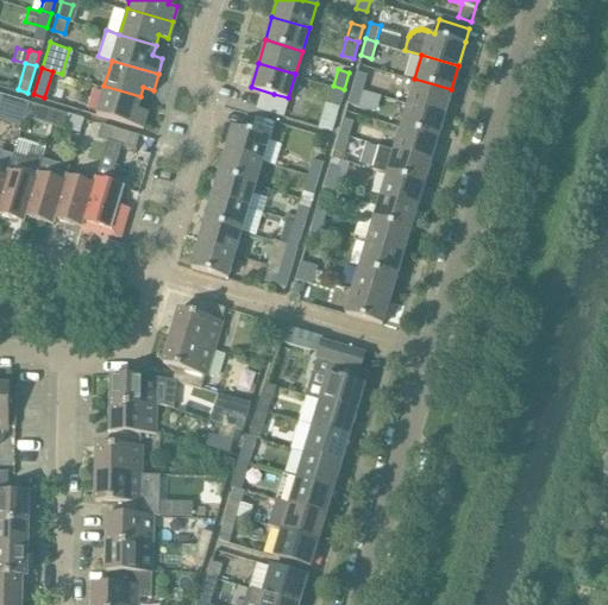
[(351,84),(362,88),(367,71),(356,69),(351,84)]
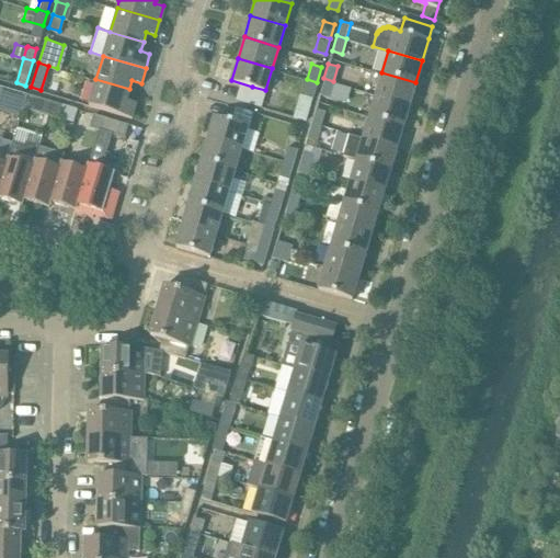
[(375,93),(409,104),(415,82),(381,72),(375,93)]
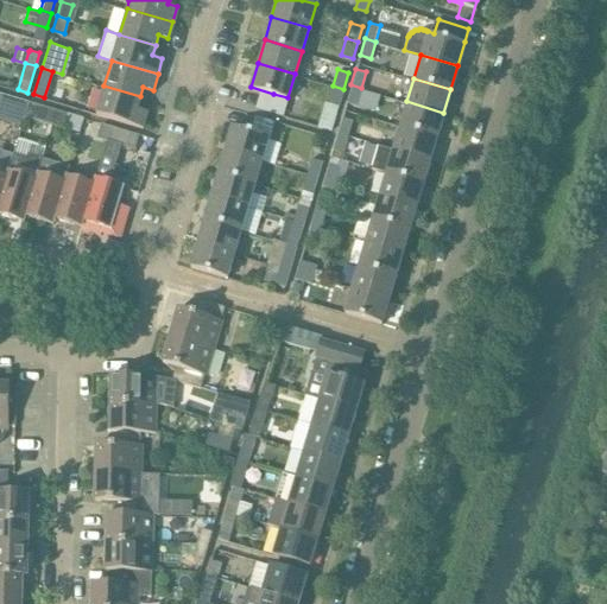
[(356,105),(361,88),(351,84),(346,101),(356,105)]
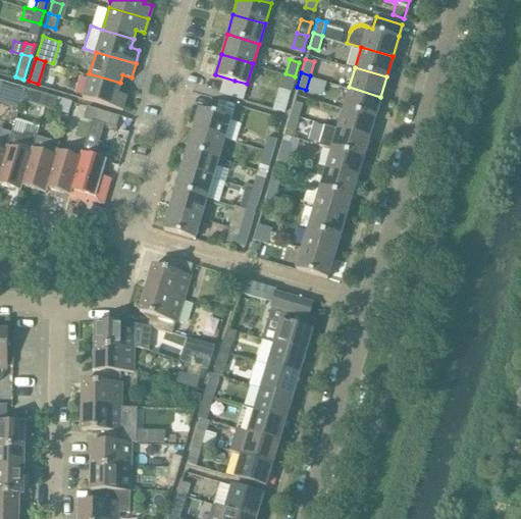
[(117,92),(120,83),(89,73),(83,97),(121,108),(126,94),(117,92)]
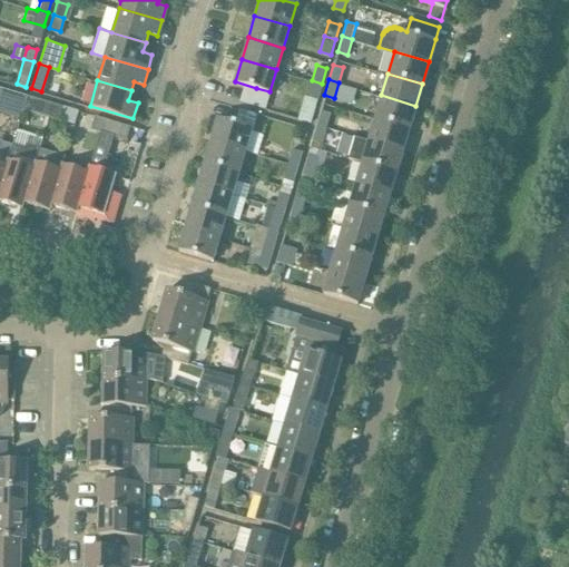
[(317,98),(322,84),(312,80),(307,95),(317,98)]
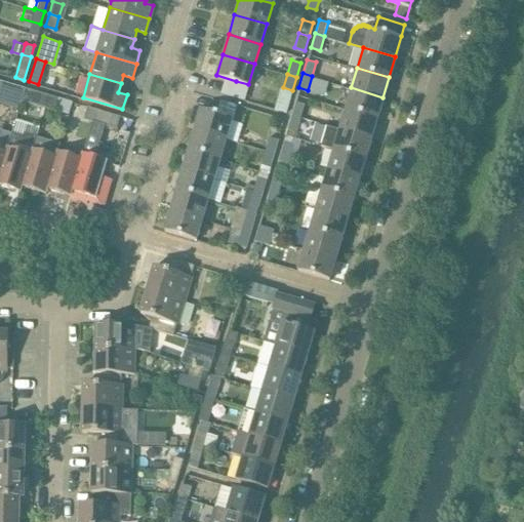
[(0,91),(22,99),(25,86),(1,79),(0,82),(0,91)]
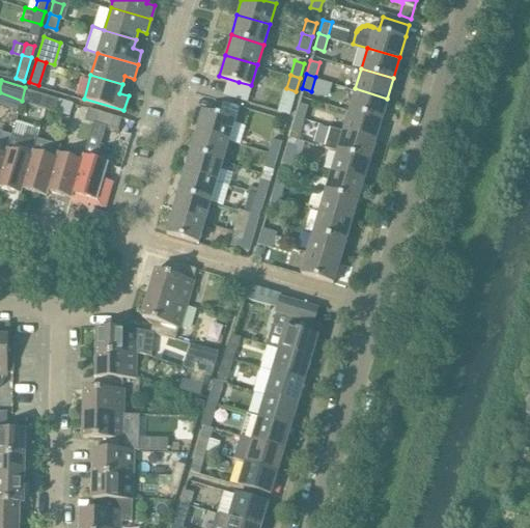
[(49,94),(25,87),(22,101),(45,108),(49,94)]
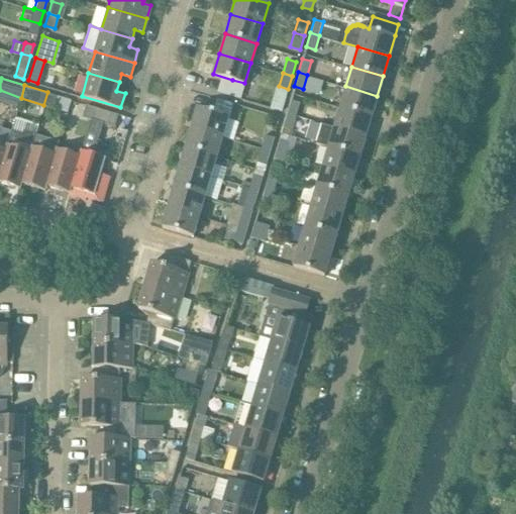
[(372,115),(377,96),(345,86),(339,106),(372,115)]
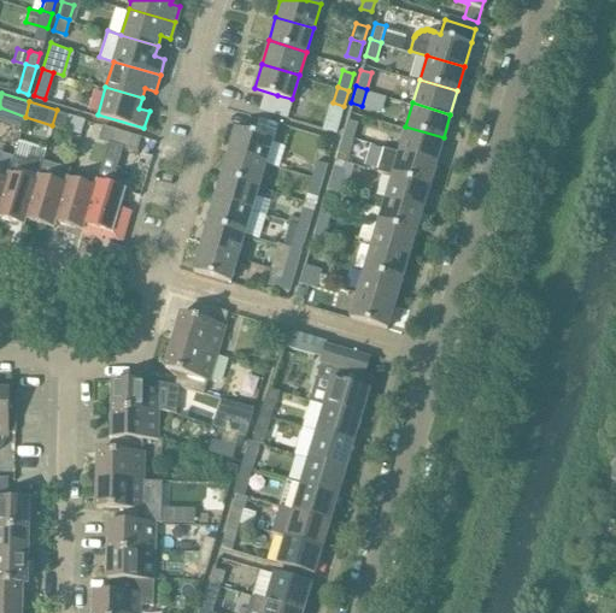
[(66,113),(57,110),(52,125),(62,128),(66,113)]
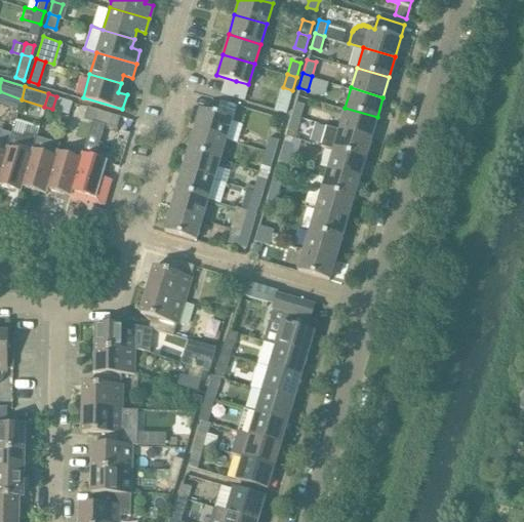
[(290,113),(299,116),(304,103),(294,99),(290,113)]
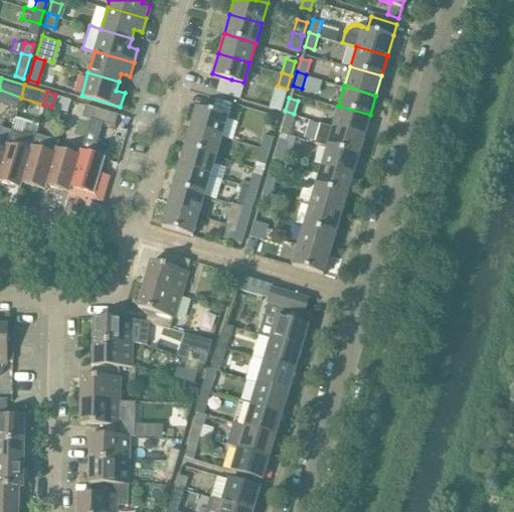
[(81,116),(90,118),(94,106),(86,103),(81,116)]
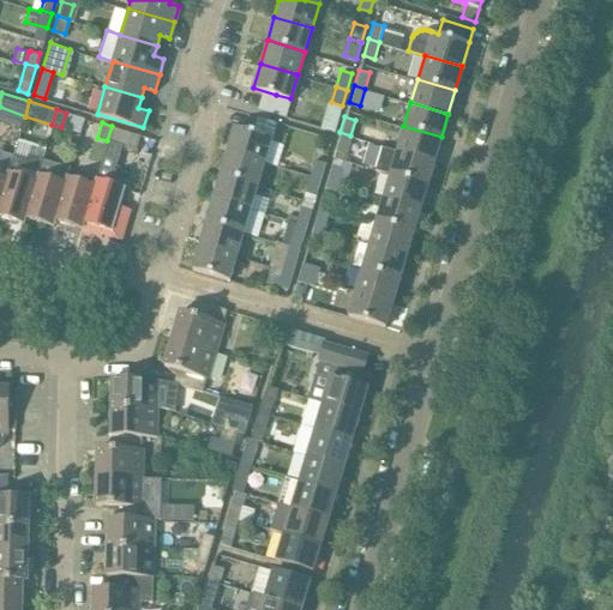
[(94,183),(95,183),(83,221),(84,222),(82,229),(101,235),(106,222),(113,224),(110,235),(121,239),(130,209),(119,205),(125,186),(110,182),(122,145),(136,149),(140,134),(112,126),(107,140),(96,177),(94,183)]
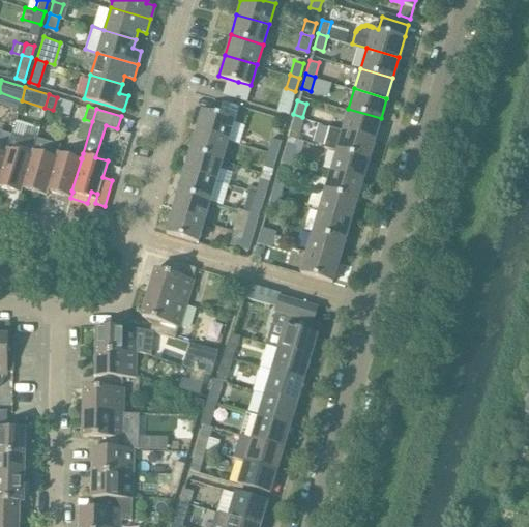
[(196,129),(228,139),(234,118),(202,109),(196,129)]
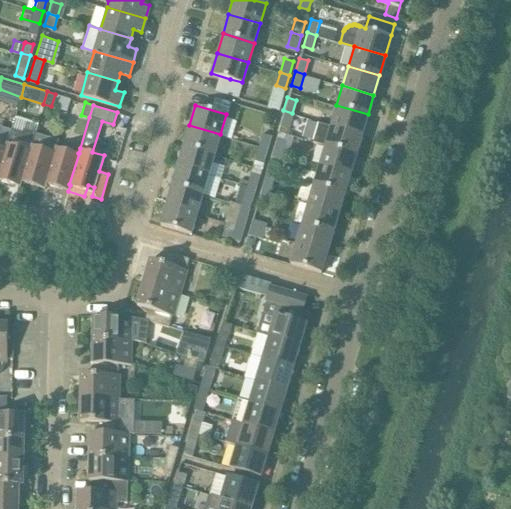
[(362,134),(368,114),(336,105),(331,125),(362,134)]
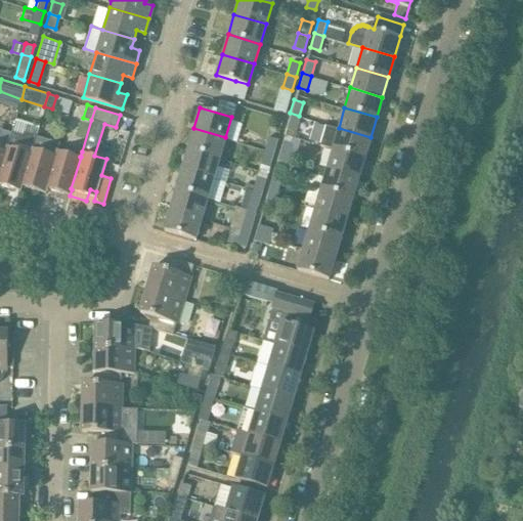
[(295,130),(299,116),(290,113),(286,127),(295,130)]
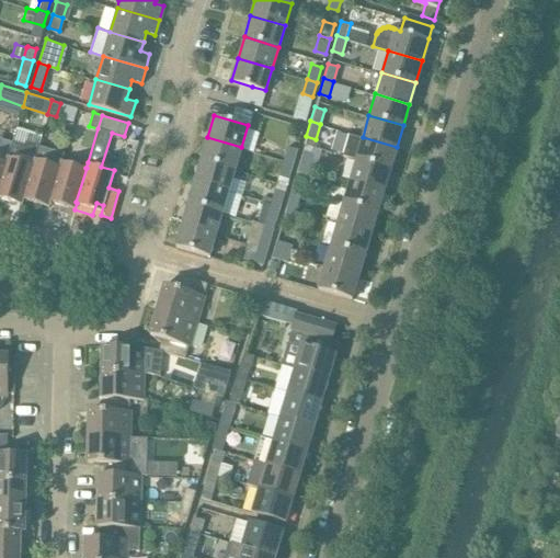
[(397,147),(363,137),(347,133),(341,154),(356,158),(390,168),(397,147)]
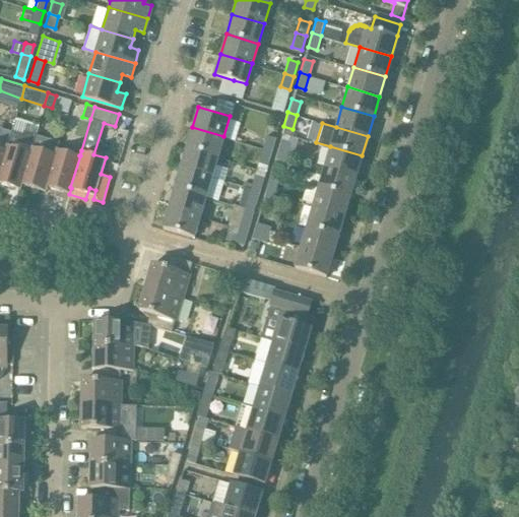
[(0,169),(6,149),(5,149),(7,144),(9,135),(11,130),(0,127),(0,169)]
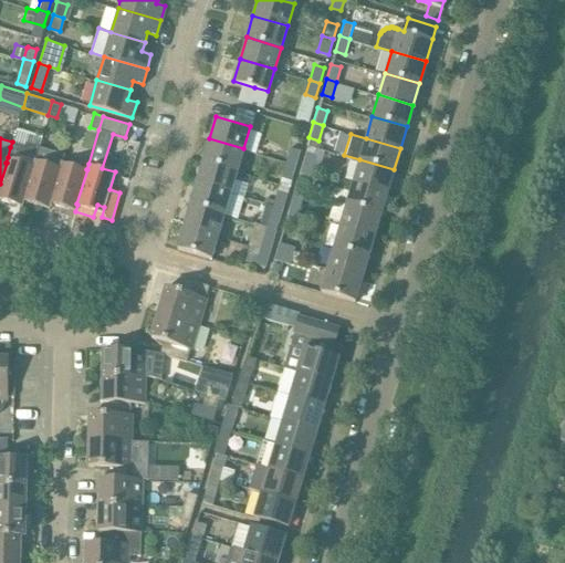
[(209,138),(202,160),(237,170),(243,148),(209,138)]
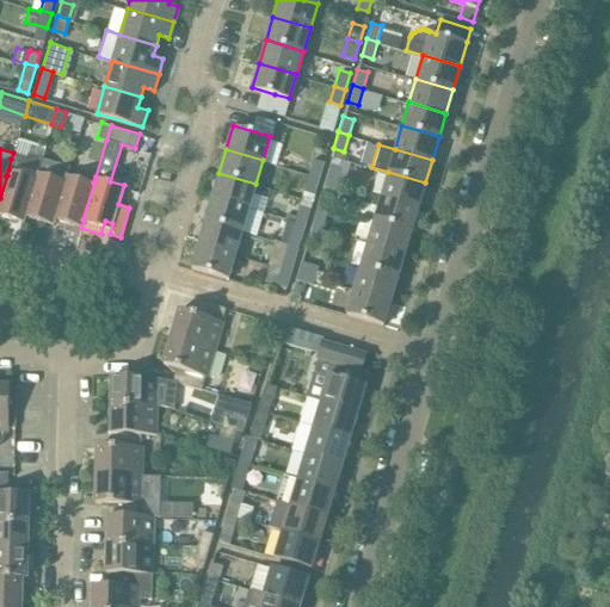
[(0,214),(16,218),(17,212),(25,215),(36,178),(37,172),(42,158),(28,153),(24,163),(11,159),(8,169),(6,175),(7,175),(0,198),(0,214)]
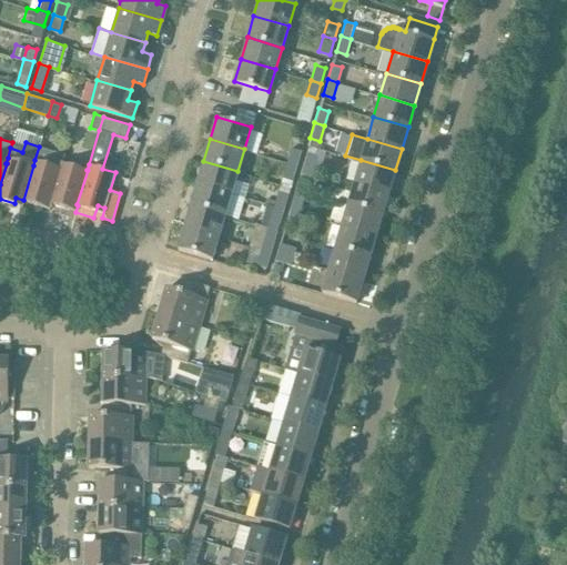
[(23,200),(41,205),(43,200),(50,202),(61,168),(60,168),(61,162),(64,154),(39,147),(34,160),(33,165),(23,200)]
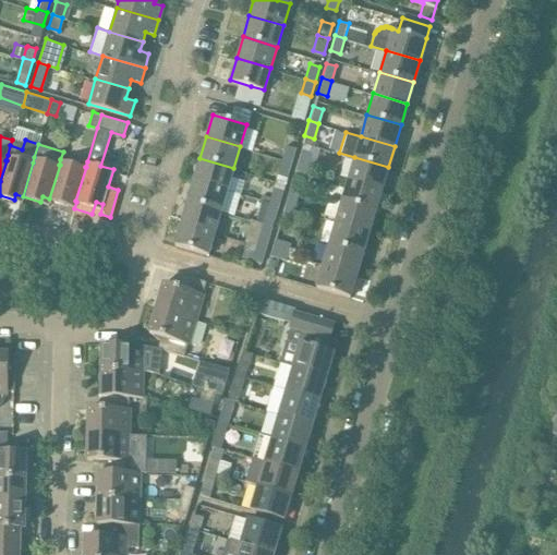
[(281,158),(291,161),(295,147),(286,144),(281,158)]
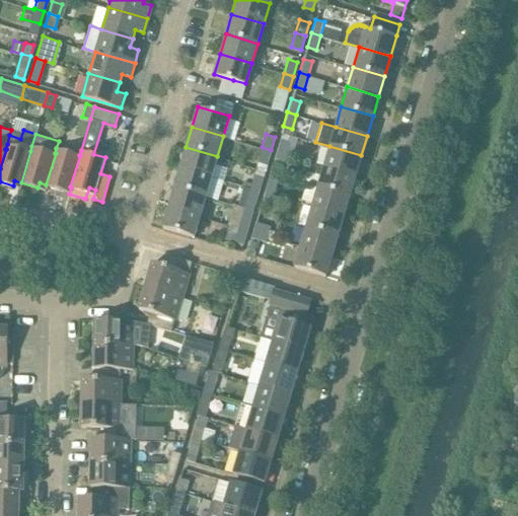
[(279,138),(275,152),(285,154),(289,141),(279,138)]
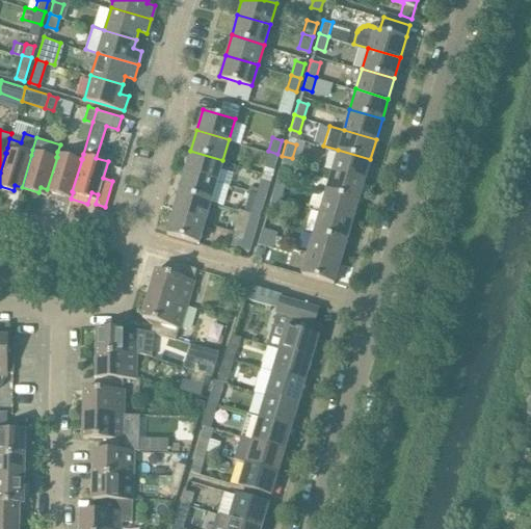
[(332,170),(364,180),(370,159),(338,150),(332,170)]
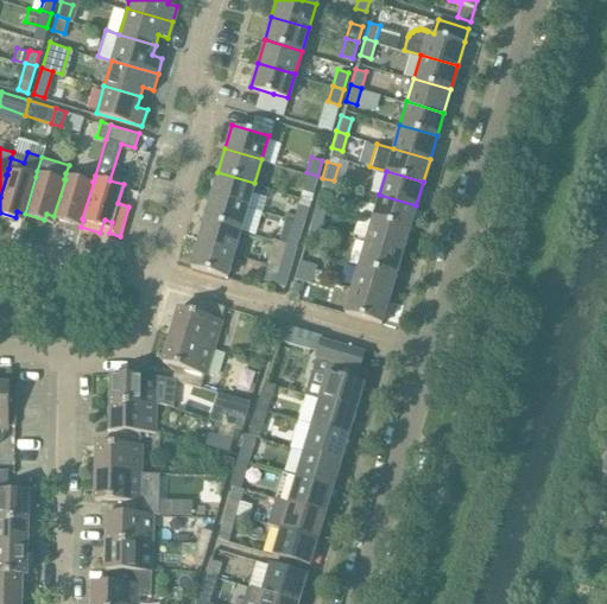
[(217,172),(210,195),(247,205),(254,183),(217,172)]
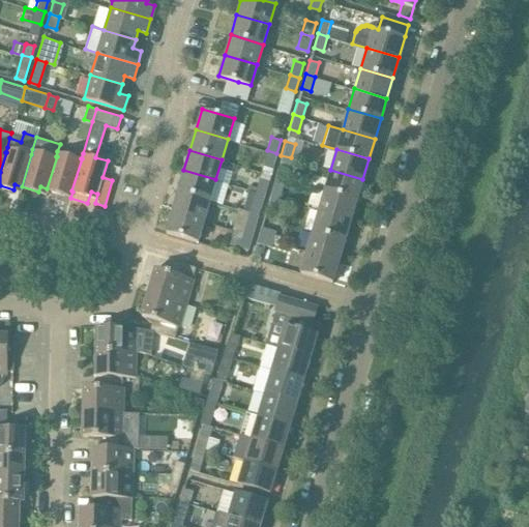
[(276,153),(267,150),(263,165),(272,168),(276,153)]
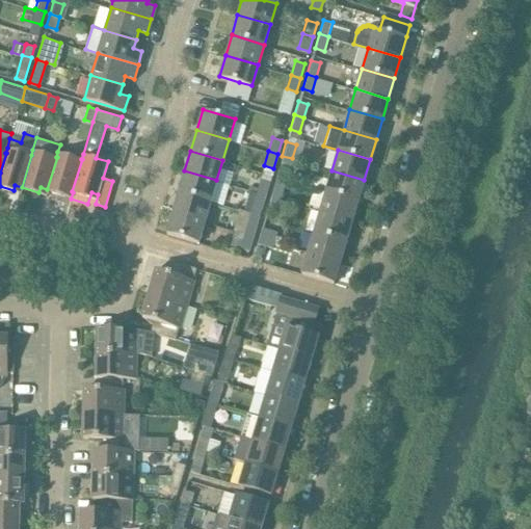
[(72,192),(72,191),(82,159),(81,159),(57,152),(56,157),(57,157),(47,189),(64,194),(65,190),(72,192)]
